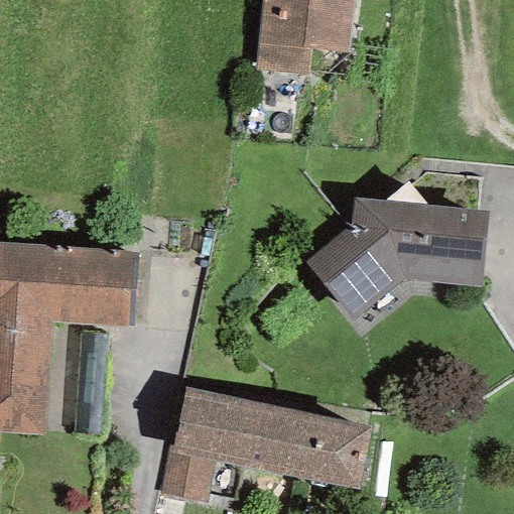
[(263,0),(256,70),(309,73),(311,47),(349,51),(354,0),(263,0)]
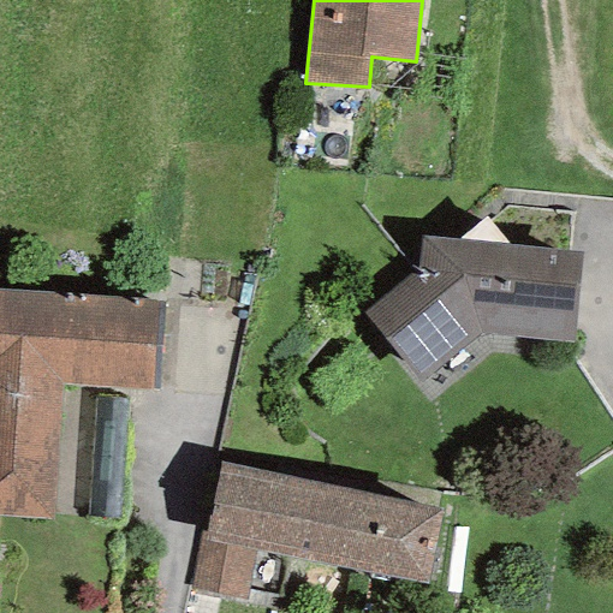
[(510,244),(486,215),(458,238),(510,244)]
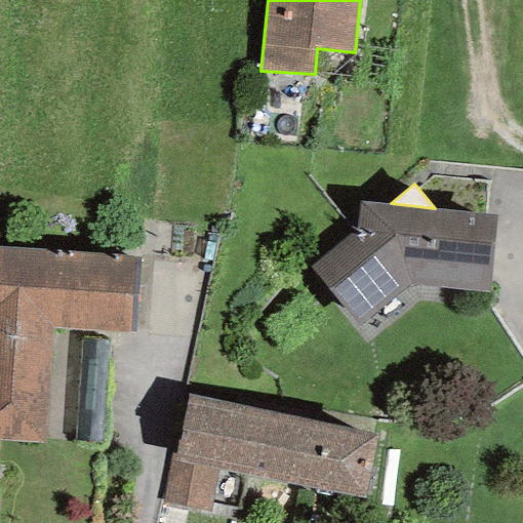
[(312,266),(361,325),(411,282),(489,290),(496,214),(435,208),(391,203),(360,200),(356,231),(312,266)]
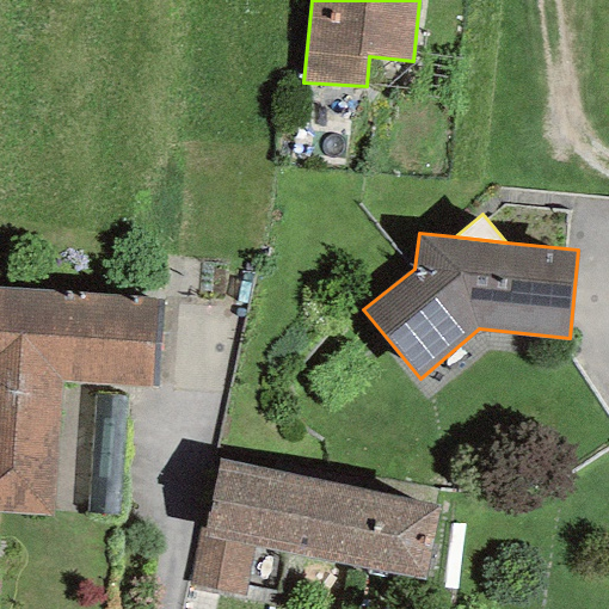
[(0,285),(0,509),(51,512),(60,379),(159,383),(164,297),(0,285)]
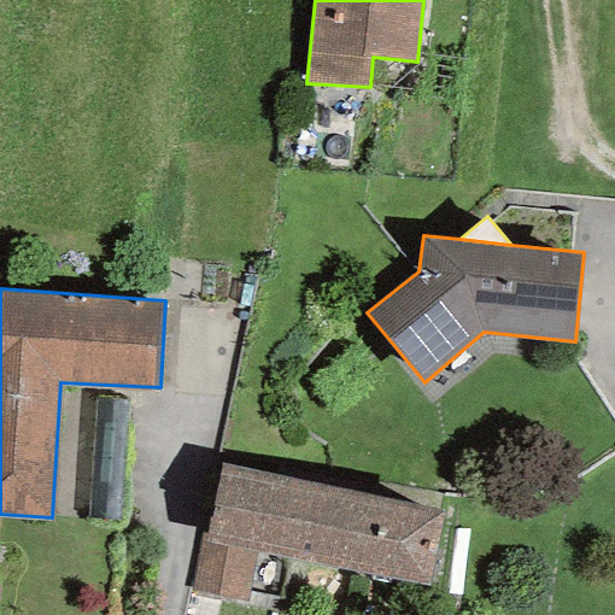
[(446,509),(223,462),(209,532),(203,531),(201,540),(257,551),(429,585),(446,509)]
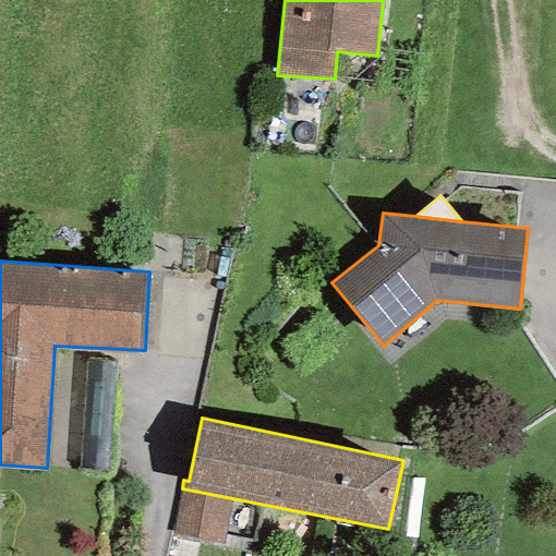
[(173,533),(225,543),(232,498),(182,488),(173,533)]
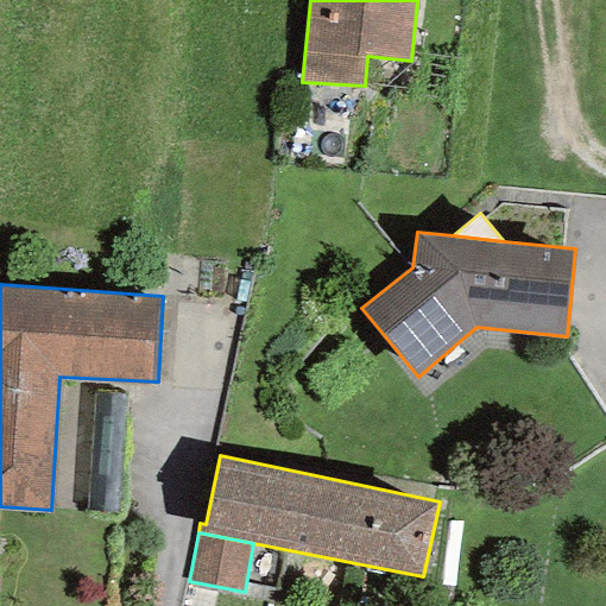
All buildings are outlined.
